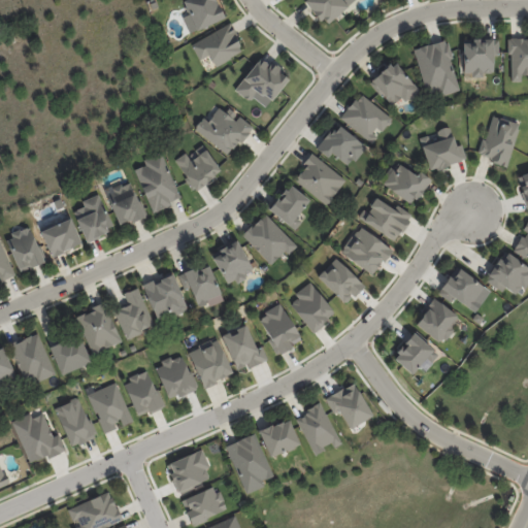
[(217,0),(219,6),(221,5),(227,19),(199,32),(186,2),(190,0),(217,0)]
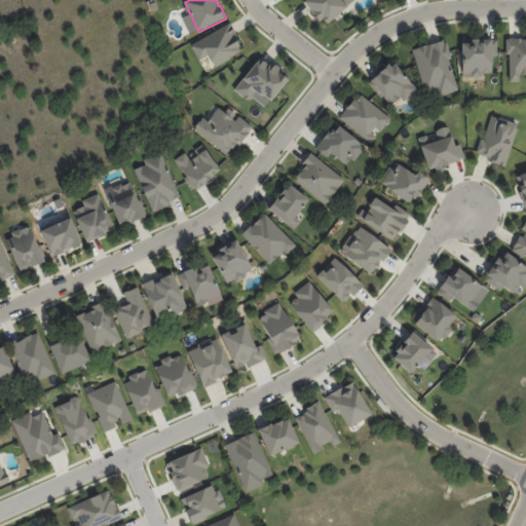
[(321,19),(306,1),(307,0),(349,0),(351,2),(348,4),(349,6),(330,23),(325,17),(322,20),(321,19)]
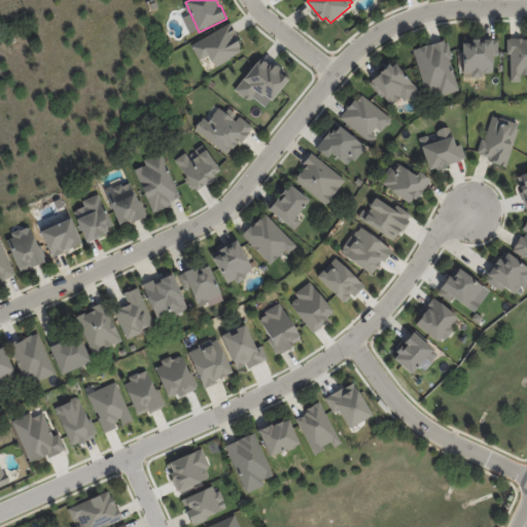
[(151,4),(157,2),(160,7),(154,10),(151,4)]
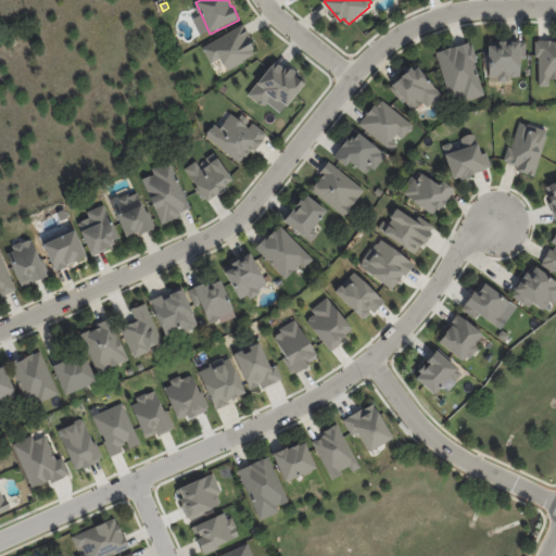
[(244,25),(252,38),(250,39),(256,49),(254,51),(256,55),(229,71),(223,59),(212,64),(203,49),(244,25)]
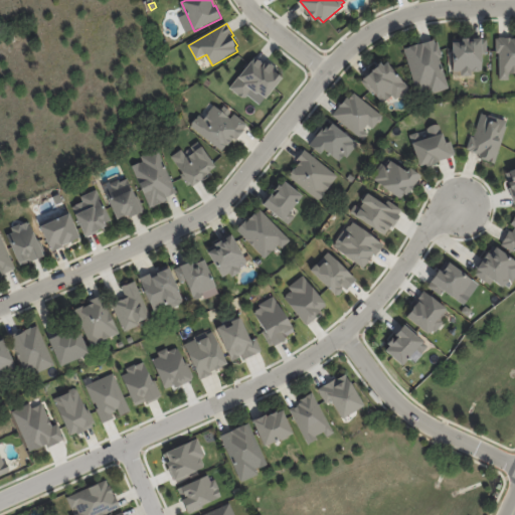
[(514,39),(514,74),(509,74),(509,80),(500,80),(500,53),(497,53),(497,38),(512,38),(512,39),(514,39)]
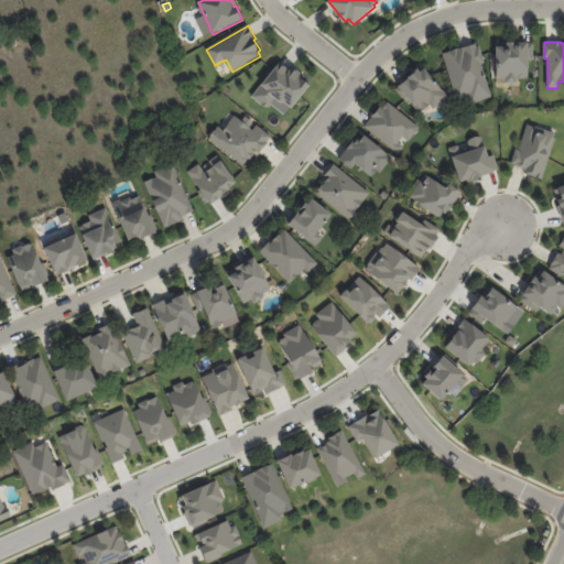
[(459,100),(445,53),(477,43),(478,47),(481,46),(486,62),(484,63),(494,96),(474,101),(473,97),(459,100)]
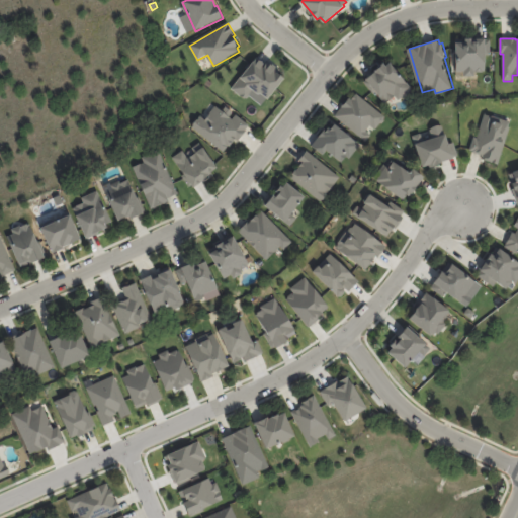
[(478,77),(467,77),(467,72),(458,72),(458,39),(468,39),(489,39),(493,39),(493,55),(490,55),(490,71),(485,71),(485,73),(479,73),(479,71),(478,71),(478,77)]
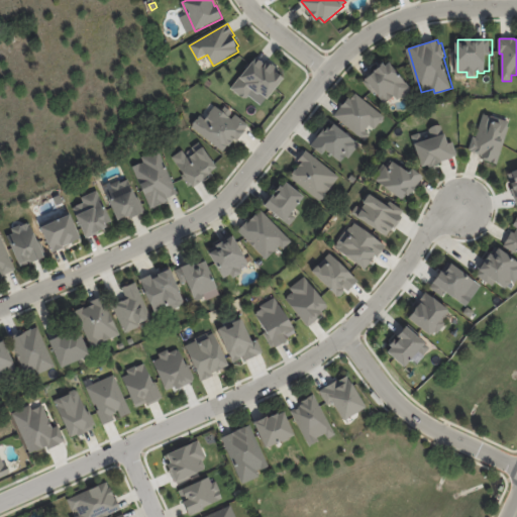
[(257,58),(265,65),(268,61),(279,71),(278,72),(285,78),(268,99),(261,92),(259,94),(252,90),(244,100),(231,88),(256,58),(257,58)]
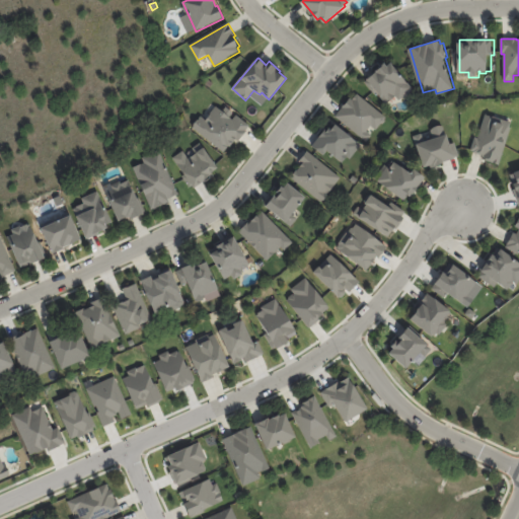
[(379,94),(376,91),(374,92),(365,81),(386,63),(389,66),(393,63),(415,88),(400,100),(396,95),(387,103),(379,94)]
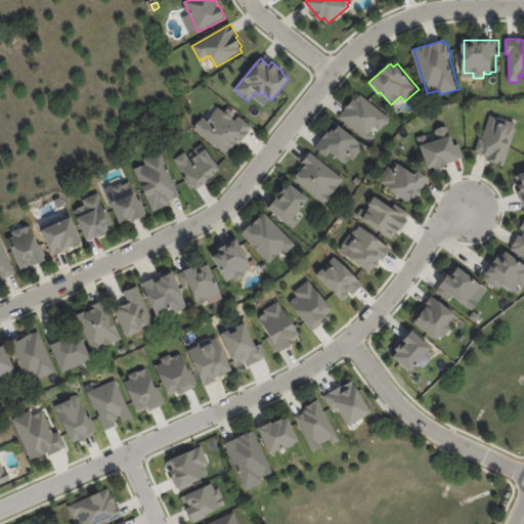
[(208,84),(211,80),(216,85),(213,88),(208,84)]
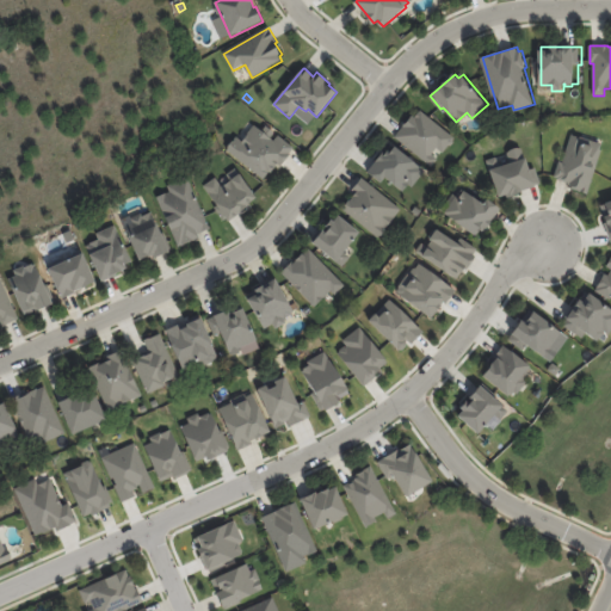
[(433,166),(396,136),(403,127),(402,125),(412,113),(415,117),(421,110),(456,137),(444,152),(438,148),(433,154),(440,159),(434,167),(433,166)]
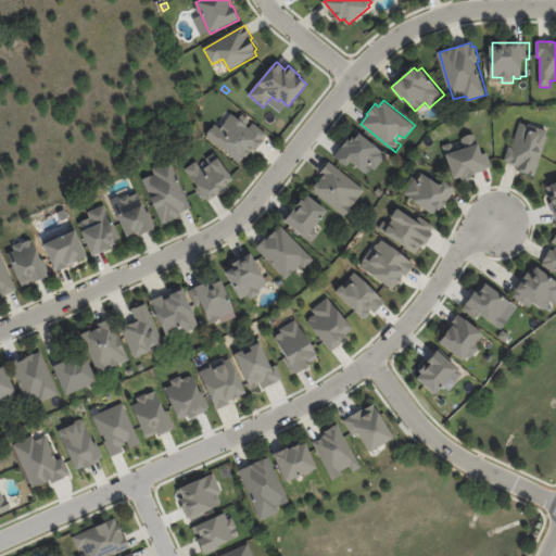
[(253,123),(267,134),(264,139),(265,140),(256,151),(254,149),(248,158),(245,155),(240,163),(206,136),(209,134),(209,133),(212,129),(213,129),(216,125),(220,128),(227,121),(226,121),(231,113),(249,127),(253,123)]
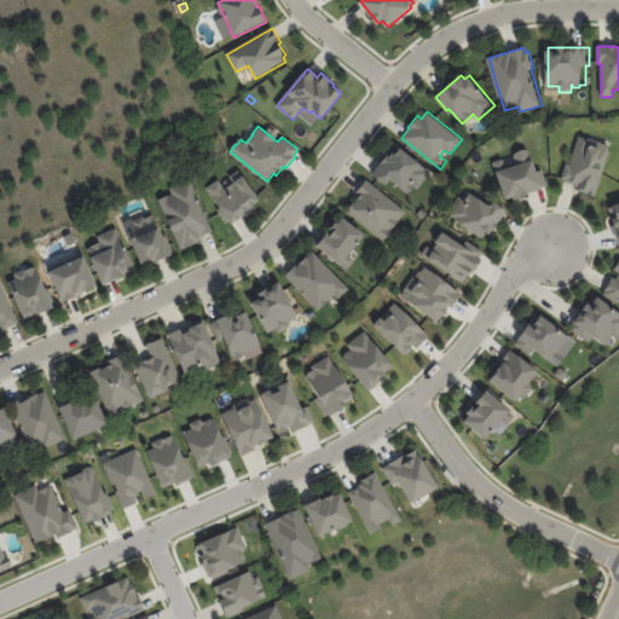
[(590,140),(612,146),(596,196),(582,192),(583,189),(562,183),(567,165),(571,166),(579,137),(590,140)]
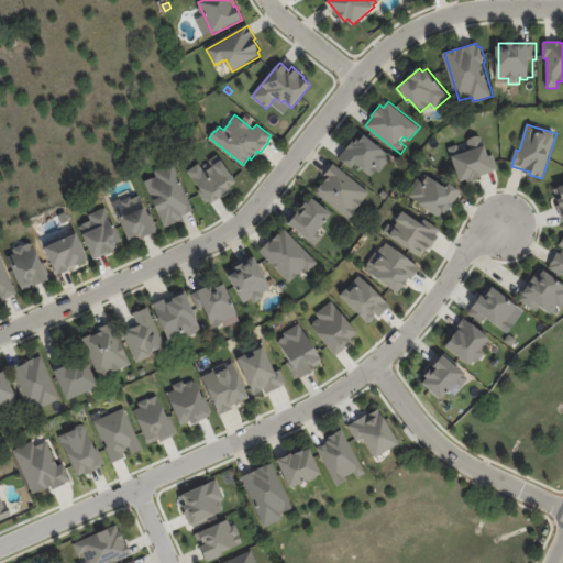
[(340,158),(354,140),(356,142),(363,133),(393,156),(381,172),(377,169),(376,172),(375,174),(372,176),(364,169),(365,169),(357,163),(353,168),(340,158)]
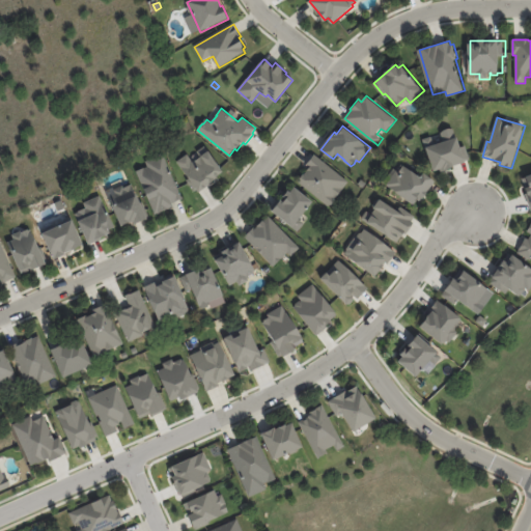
[(469,161),(466,162),(466,163),(454,167),(455,168),(442,172),(441,170),(435,172),(427,149),(425,149),(422,140),(441,133),(444,131),(451,129),(453,130),(456,139),(458,138),(462,147),(466,146),(470,160),(469,161)]
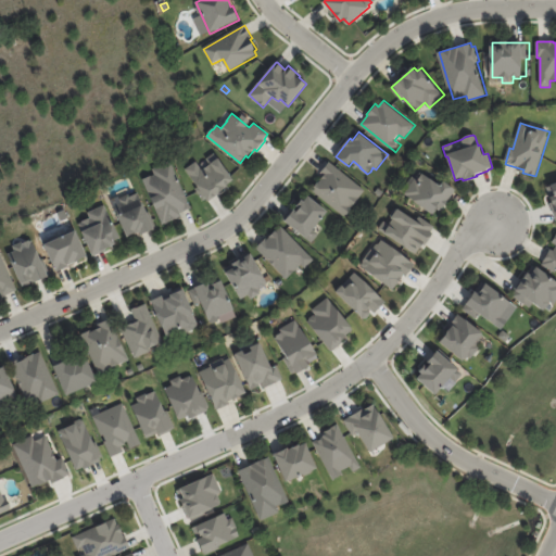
[(236,181),(231,185),(231,186),(228,189),(228,190),(211,203),(207,199),(204,201),(197,189),(199,187),(187,169),(198,162),(203,171),(211,165),(207,159),(214,154),(218,161),(220,159),(236,181)]
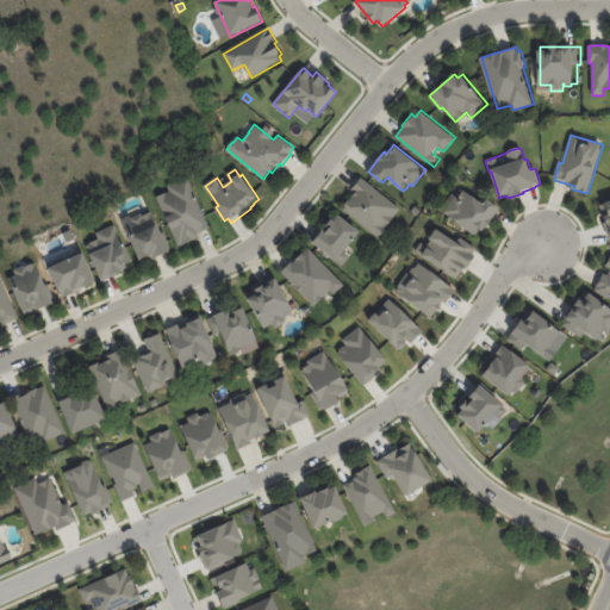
[(195,193),(211,229),(199,234),(201,238),(184,247),(184,246),(180,247),(163,207),(162,207),(157,198),(167,193),(167,194),(172,192),(169,186),(188,178),(195,193)]
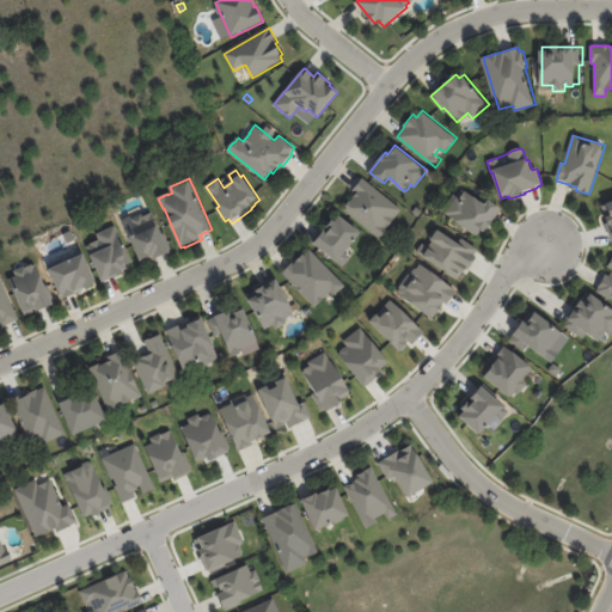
[(350,200),(352,201),(357,194),(354,190),(363,178),(403,209),(387,228),(392,232),(384,243),(378,238),(379,237),(343,209),(350,200)]
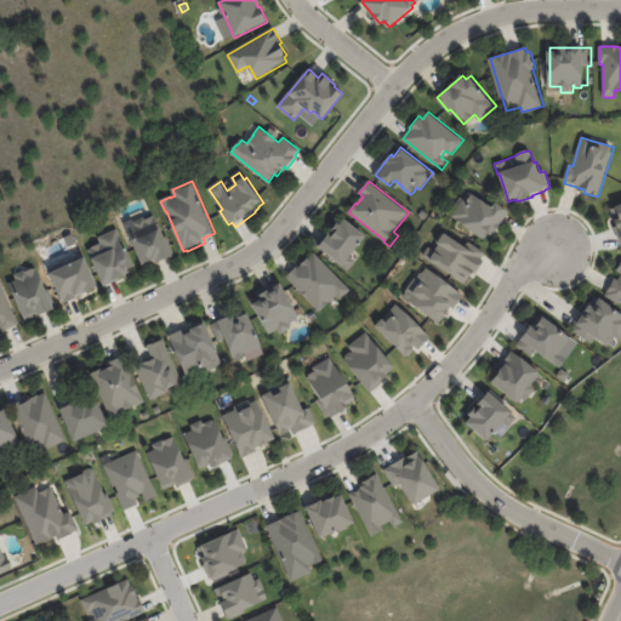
[(508,215),(493,237),(491,235),(488,240),(449,212),(461,195),(467,200),(472,193),(494,208),(499,203),(511,211),(508,215)]
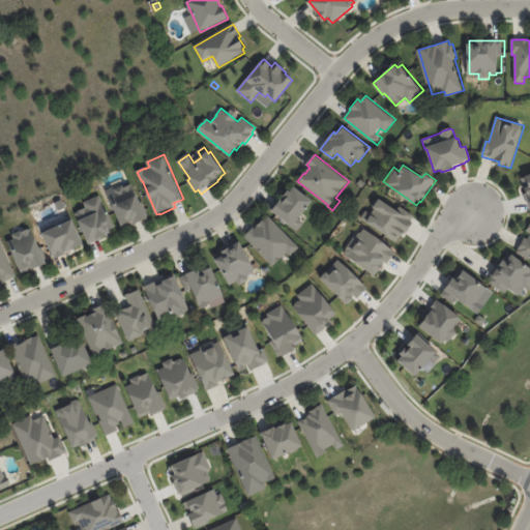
[(529,172),(522,175),(525,186),(521,187),(528,211),(529,210),(529,172)]
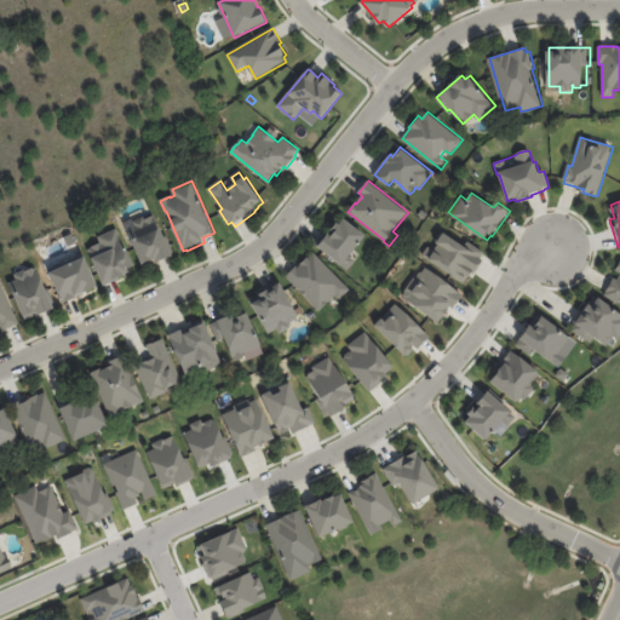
[(173,254),(172,254),(173,257),(158,264),(156,262),(150,264),(149,263),(143,265),(125,224),(131,222),(143,217),(144,220),(155,216),(165,237),(166,236),(173,254)]
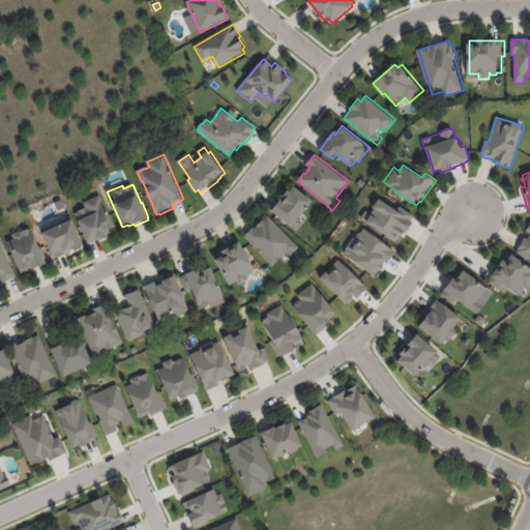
[(287,223),(269,208),(277,199),(282,202),(283,201),(286,203),(288,199),(286,197),(290,192),(291,193),(296,187),(314,203),(300,219),(304,224),(298,231),(287,223)]
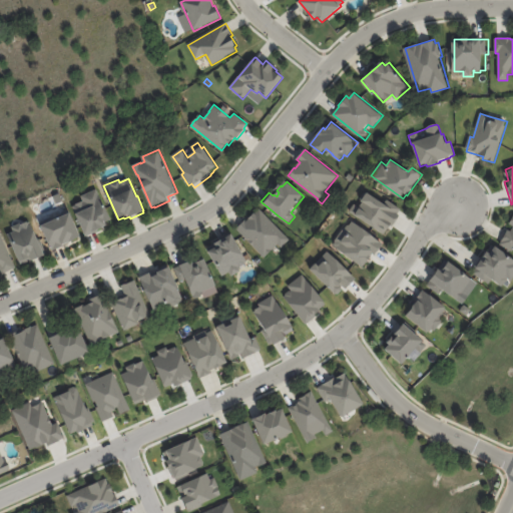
[(105,227),(103,228),(103,229),(86,237),(73,207),(76,206),(76,204),(83,202),(81,196),(96,190),(104,209),(106,208),(111,221),(105,224),(107,226),(105,227)]
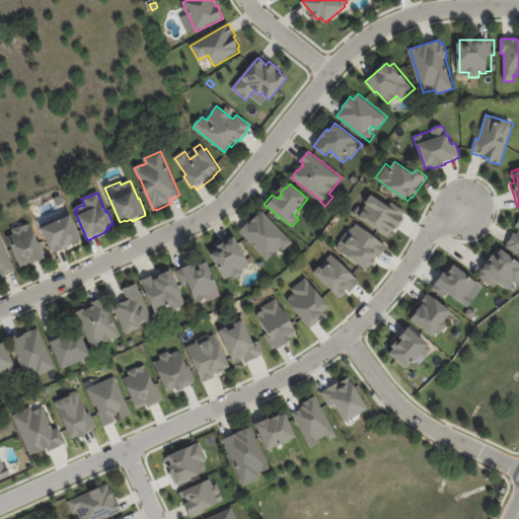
[(386,205),(369,195),(355,217),(387,237),(403,211),(388,201),(386,205)]
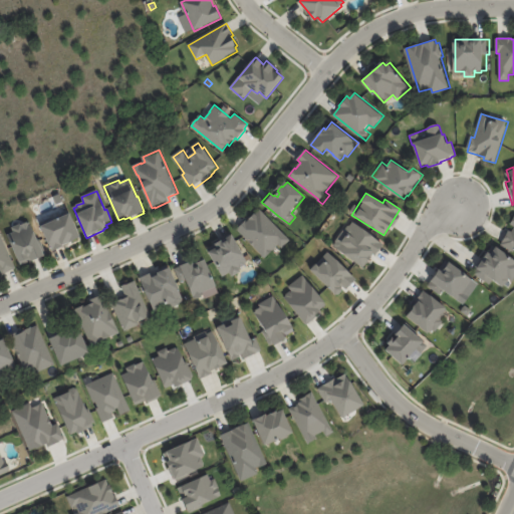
[(292,241),(283,249),(280,246),(266,259),(238,230),(247,221),(248,222),(250,220),(256,214),(257,215),(261,210),(292,241)]
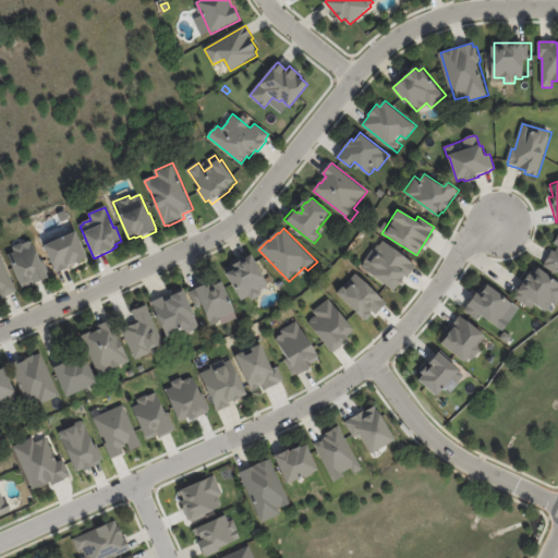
[(53,271),(85,258),(73,230),(41,244),(53,271)]
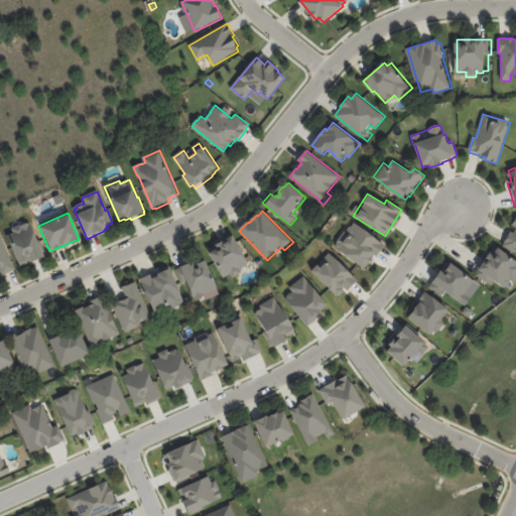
[(41,254),(21,264),(6,234),(12,231),(10,227),(20,222),(20,223),(26,221),(27,222),(29,221),(44,253),(41,254)]
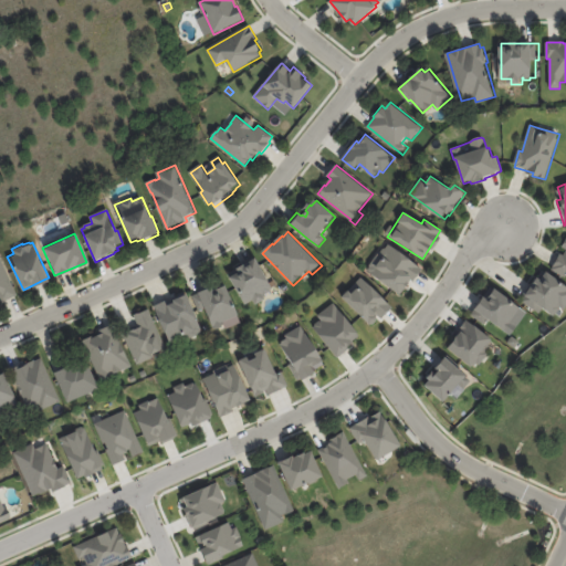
[(418,264),(381,243),(365,273),(401,294),(418,264)]
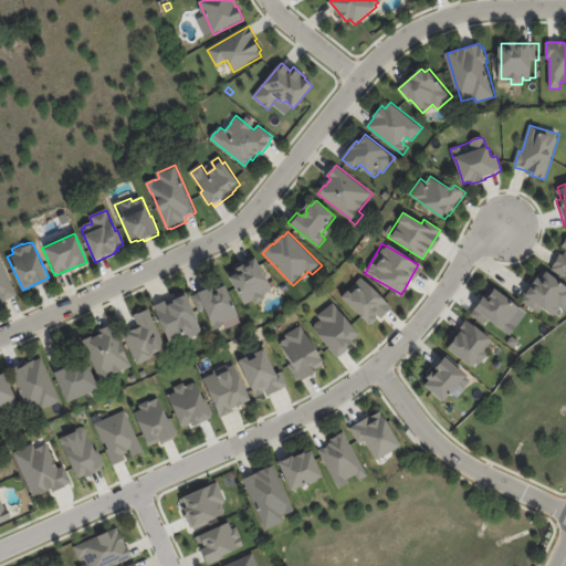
[(565,276),(555,270),(564,254),(565,255),(565,248),(564,247),(565,243),(565,276)]
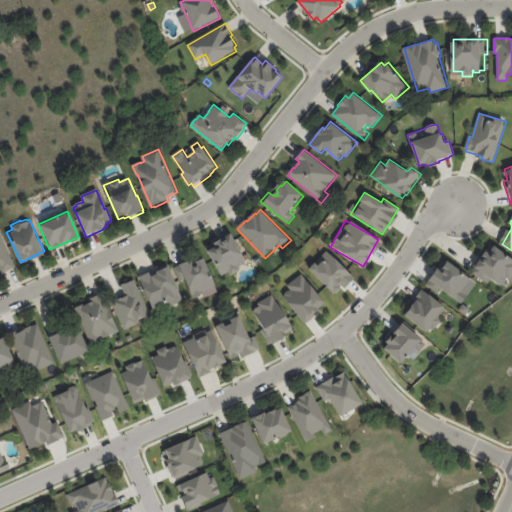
[(13,267),(4,271),(2,268),(0,269),(0,229),(16,266),(13,267)]
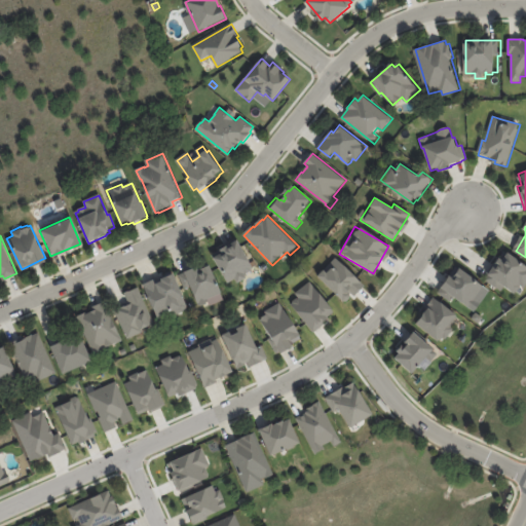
[(253,267),(254,269),(252,270),(252,271),(246,274),(246,273),(243,274),(247,279),(238,284),(235,279),(228,285),(213,255),(221,251),(221,252),(238,241),(253,267)]
